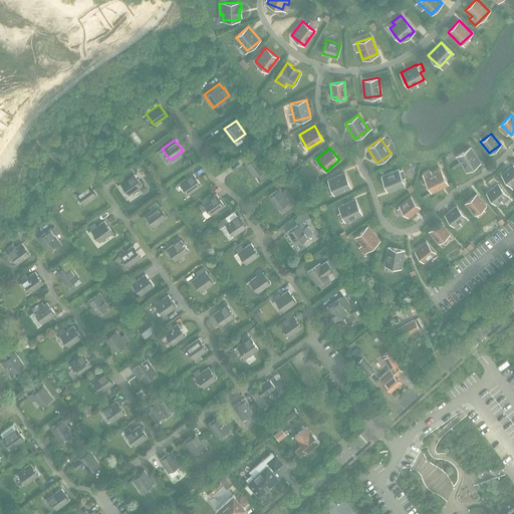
[(457,157),(467,171),(480,162),(471,148),(457,157)]
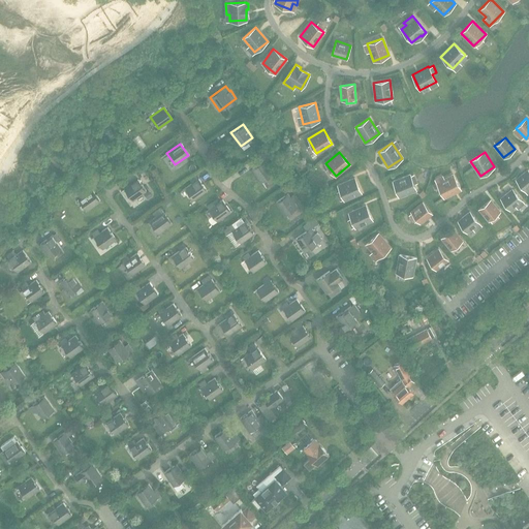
[(273,158),(277,165),(281,161),(277,155),(273,158)]
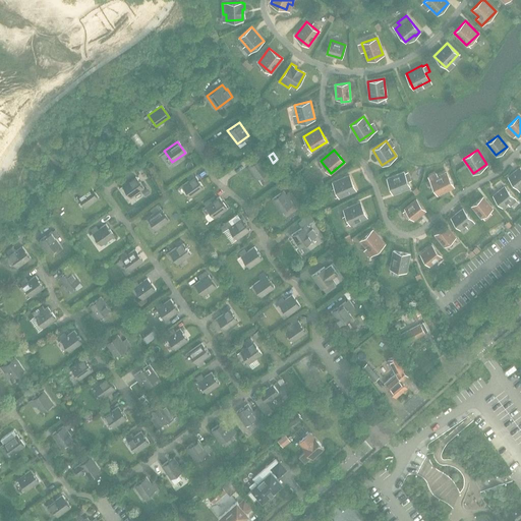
[(248,166),(257,179),(269,171),(259,158),(248,166)]
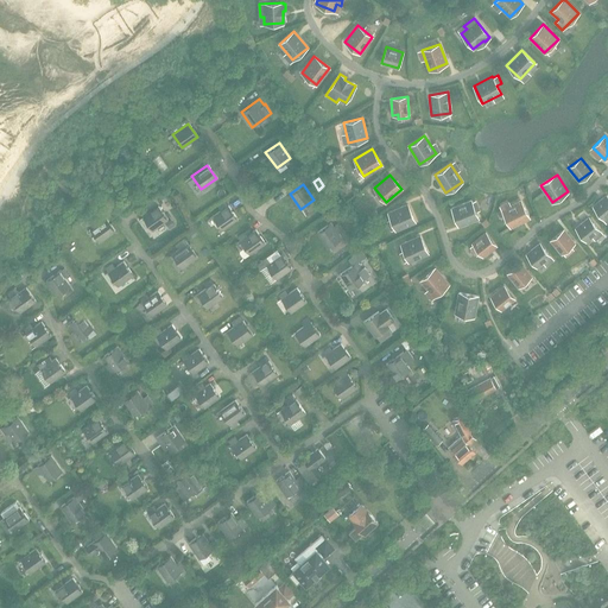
[(593,206),(603,219),(607,215),(607,197),(606,195),(593,206)]
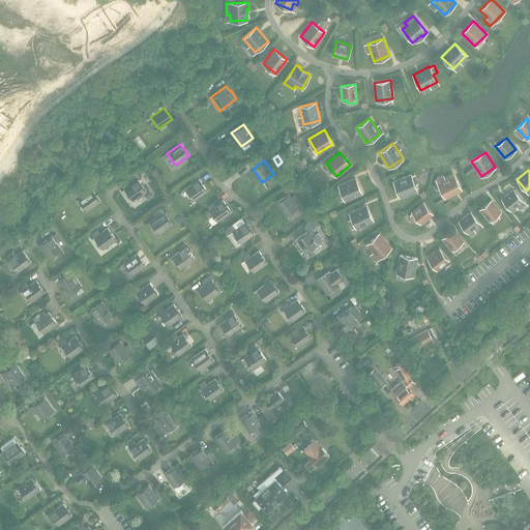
[(393,181),(400,197),(416,190),(411,175),(393,181)]
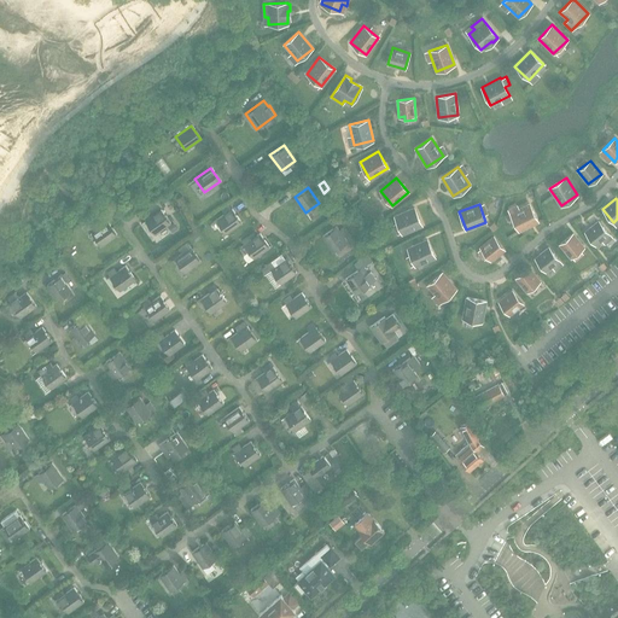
[(511,214),(519,231),(538,221),(529,204),(511,214)]
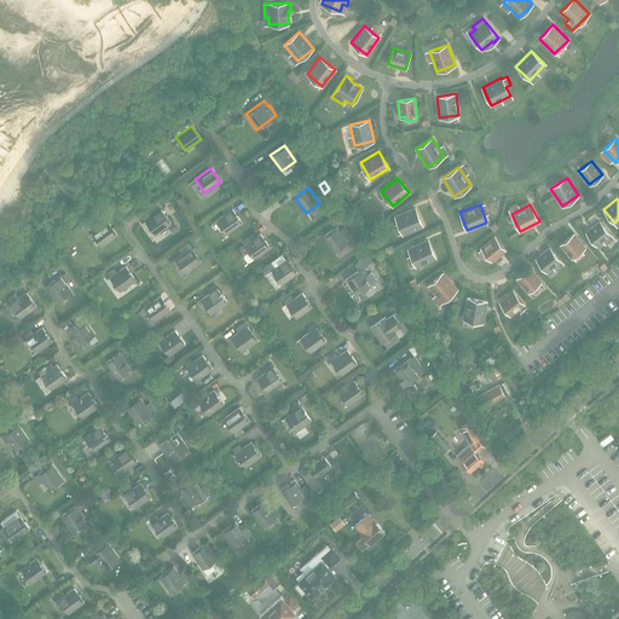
[(395,217),(403,235),(422,226),(415,208),(395,217)]
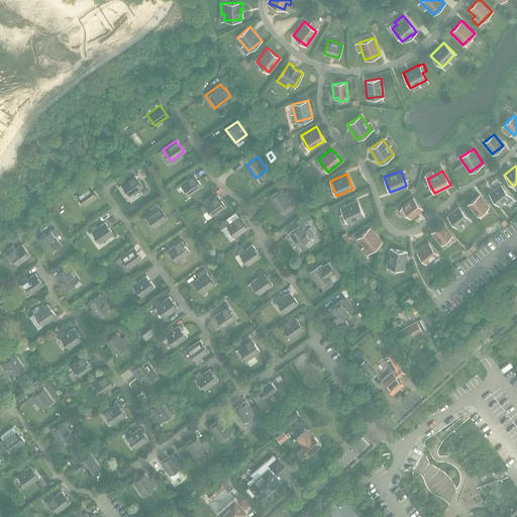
[(180,184),(188,195),(201,186),(193,175),(180,184)]
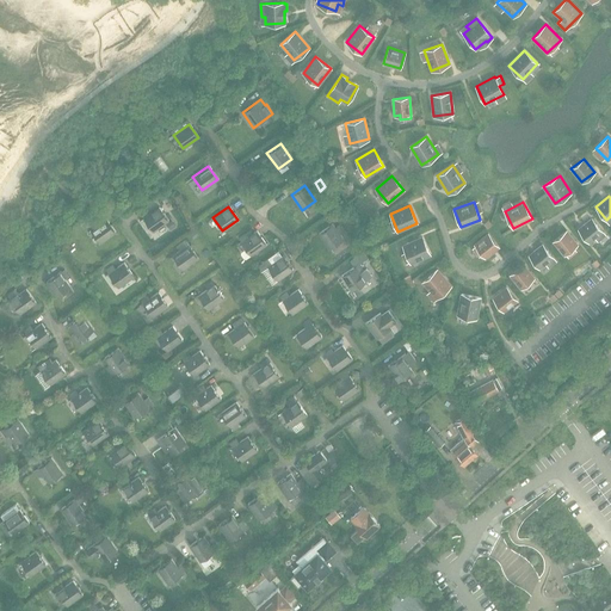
[(142,218),(152,232),(167,221),(158,208),(142,218)]
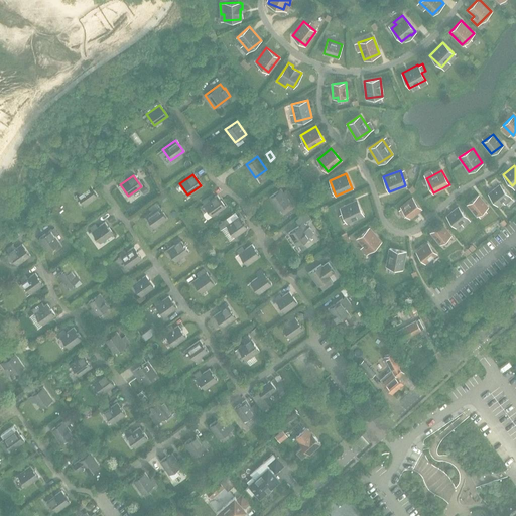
[(84,206),(97,197),(89,184),(82,189),(79,186),(74,190),(84,206)]
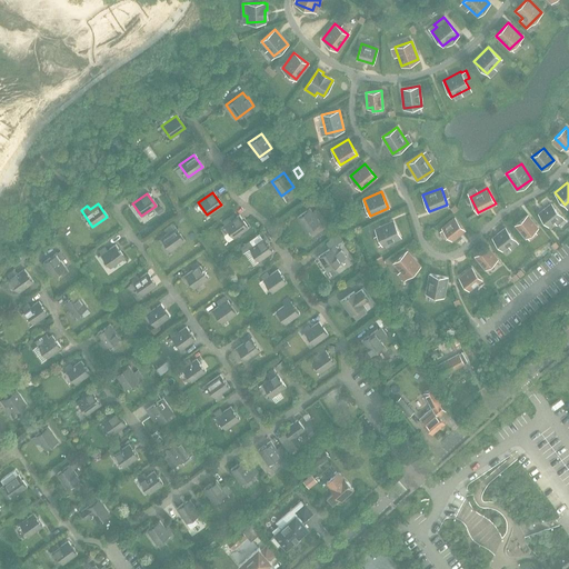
[(539,213),(549,226),(560,216),(551,203),(539,213)]
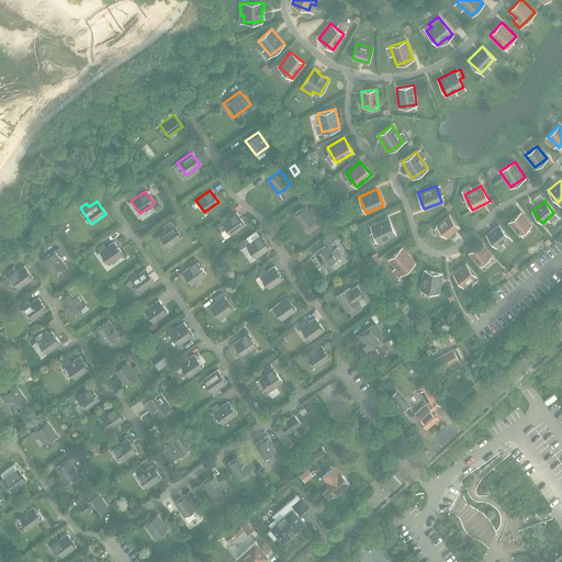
[(293,214),(303,228),(316,220),(305,205),(293,214)]
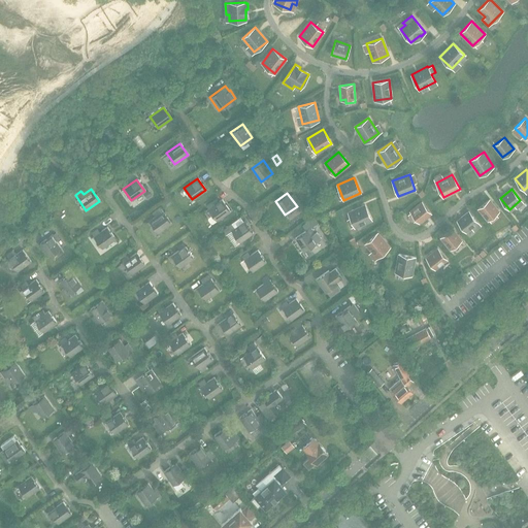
[(479,208),(487,220),(499,210),(490,199),(479,208)]
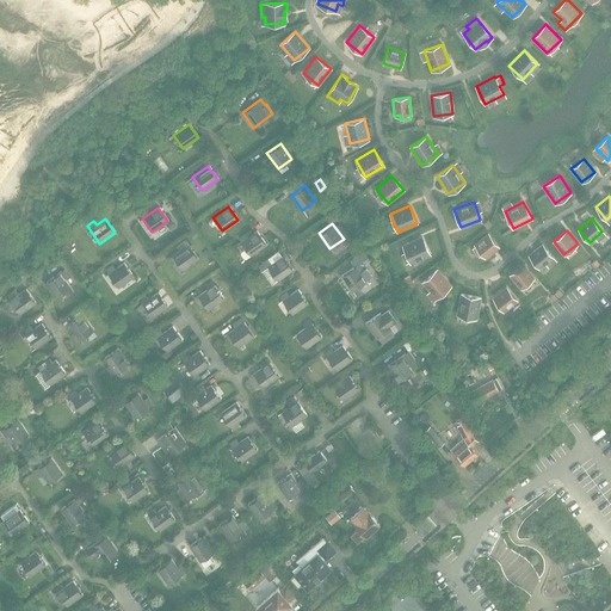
[(241,242),(250,255),(265,245),(257,232),(241,242)]
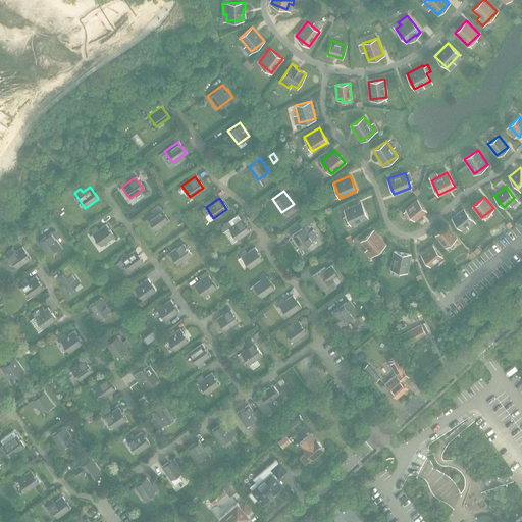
[(406,209),(415,220),(426,211),(417,200),(406,209)]
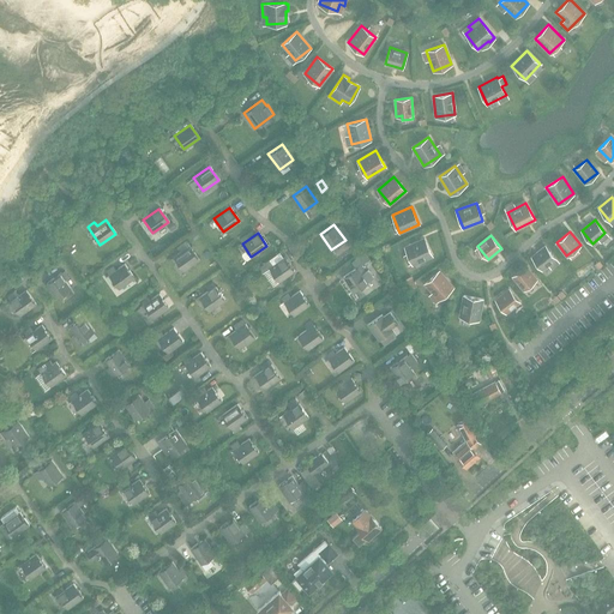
[(404,247),(413,264),(432,256),(423,238),(404,247)]
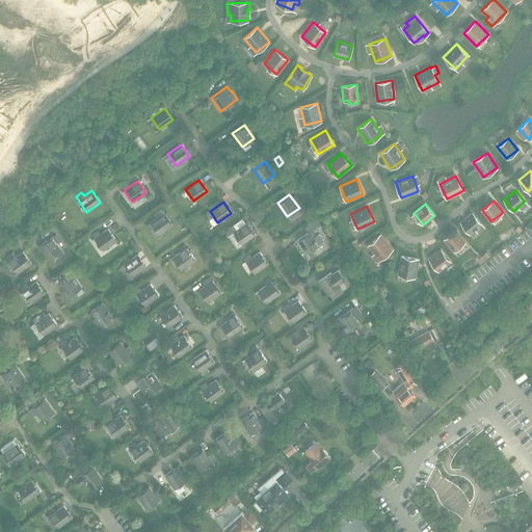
[(150,223),(158,235),(171,225),(160,209),(154,213),(157,217),(150,223)]
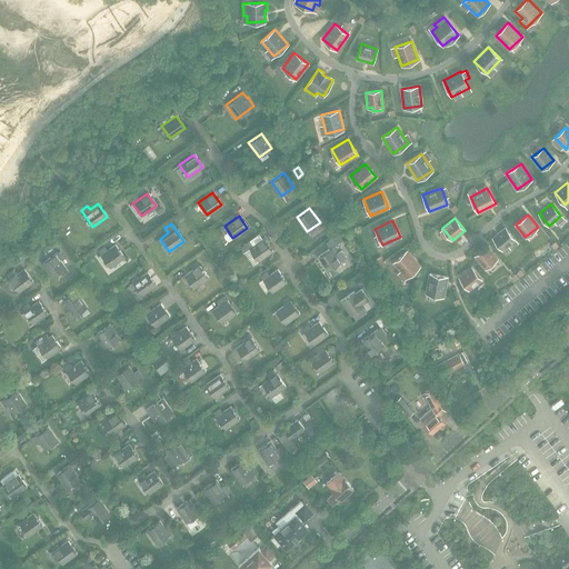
[(492,238),(502,250),(515,240),(505,228),(492,238)]
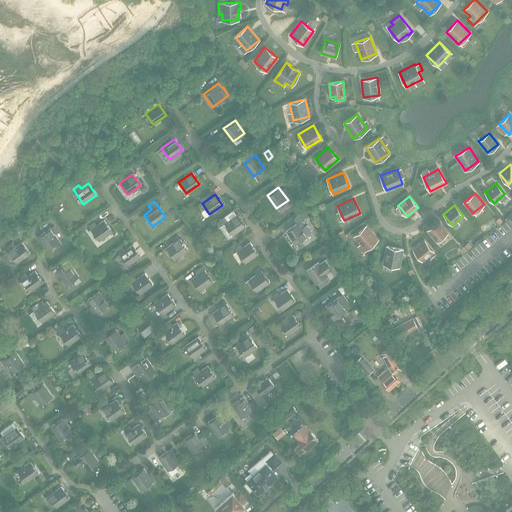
[(224,224),(231,235),(244,226),(237,215),(224,224)]
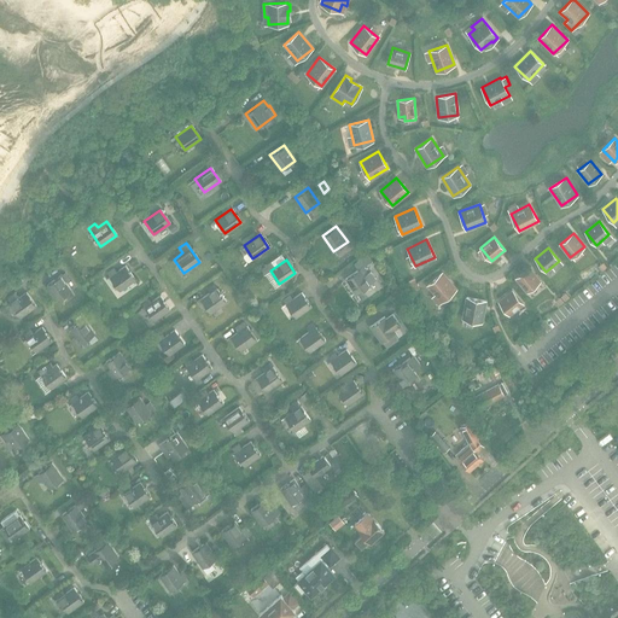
[(120,291),(134,279),(124,266),(116,272),(114,268),(106,273),(120,291)]
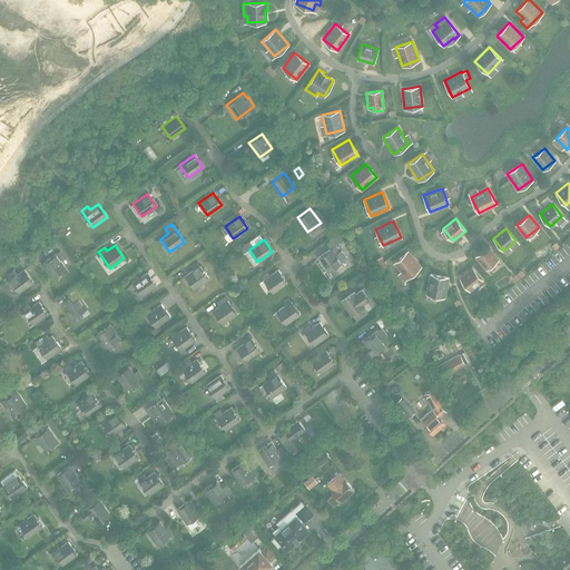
[(328,272),(342,263),(340,261),(345,256),(341,249),(338,251),(335,245),(318,257),(328,272)]
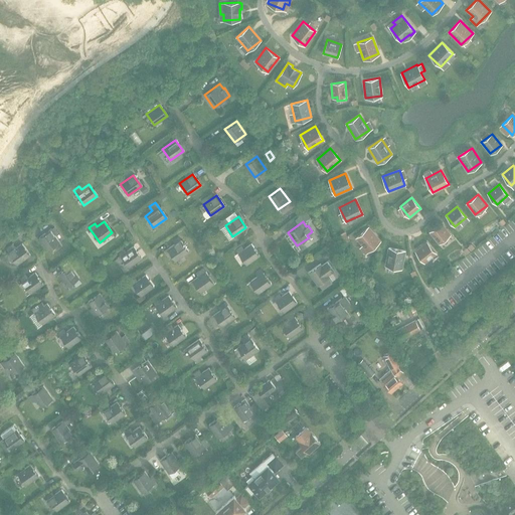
[(430,231),(439,242),(450,234),(441,223),(430,231)]
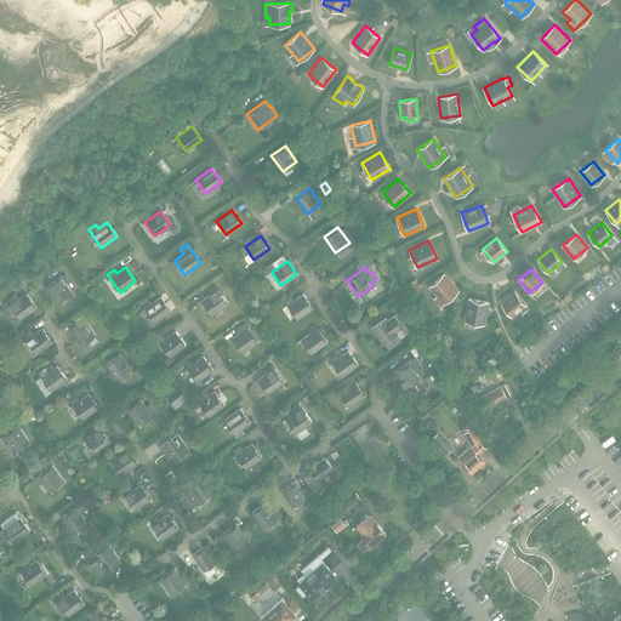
[(45,286),(57,302),(70,292),(64,284),(69,280),(63,273),(45,286)]
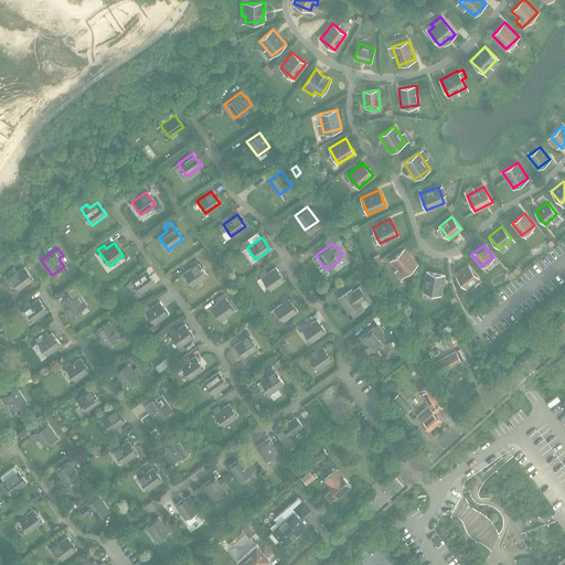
[(391,260),(404,276),(417,264),(404,249),(391,260)]
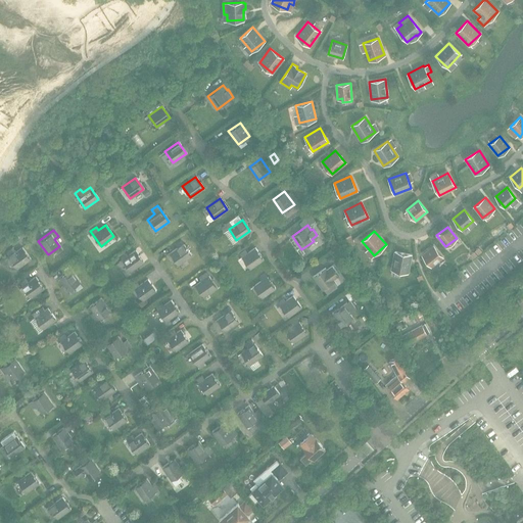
[(170,253),(178,265),(191,255),(183,244),(170,253)]
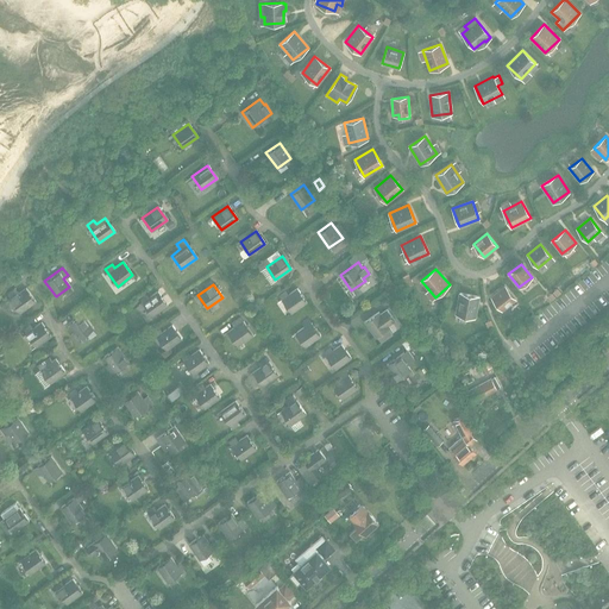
[(491,297),(502,311),(515,300),(504,287),(491,297)]
